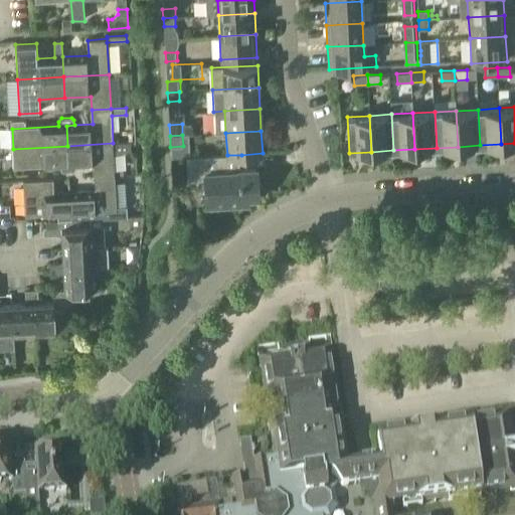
[(131,142),(113,143),(67,146),(68,165),(75,165),(95,163),(96,178),(115,177),(114,153),(131,152),(131,142)]
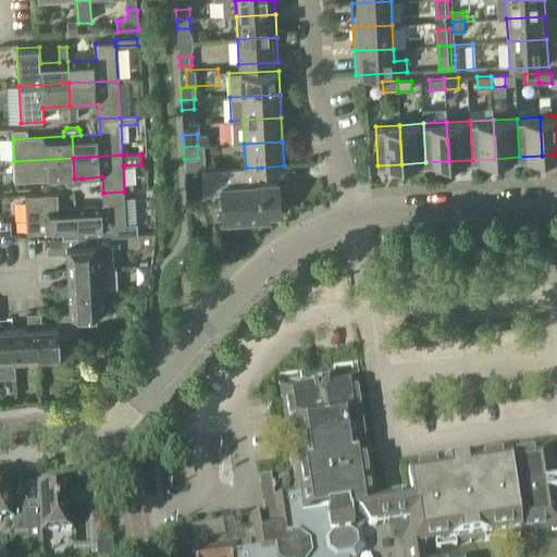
[(83,184),(82,178),(74,178),(73,158),(14,161),(15,182),(66,180),(66,184),(70,187),(79,186),(83,184)]
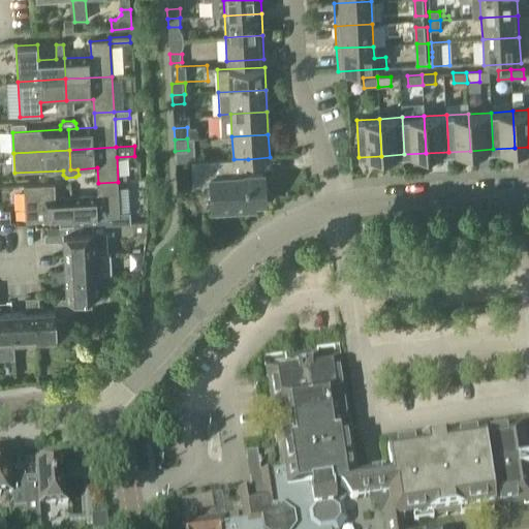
[(248,175),(248,159),(193,162),(195,185),(211,184),(212,212),(255,210),(254,204),(265,203),(263,174),(248,175)]
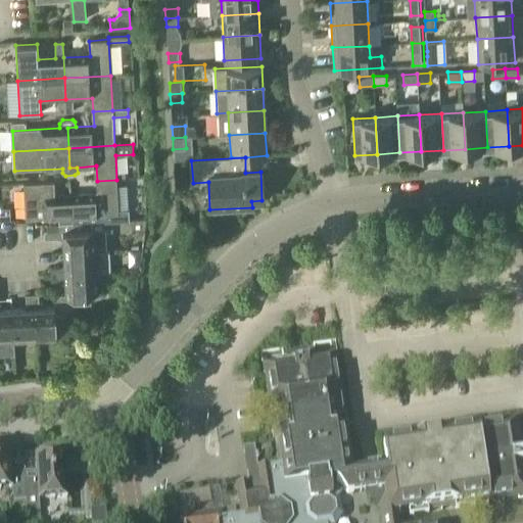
[(73,217),(74,223),(74,224),(91,223),(91,216),(119,214),(116,180),(97,181),(98,195),(72,197),(73,217)]
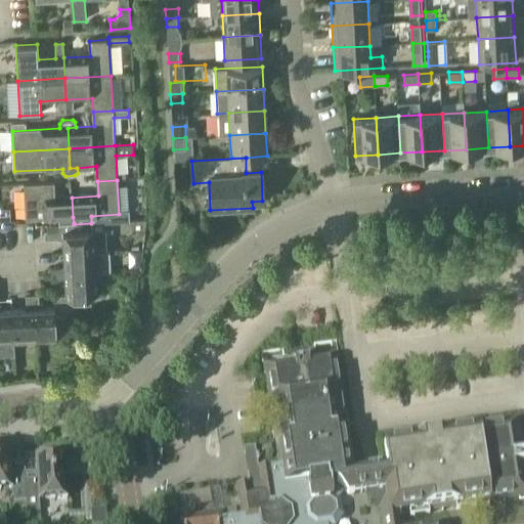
[(73,217),(72,198),(54,199),(53,183),(24,185),(26,220),(73,217)]
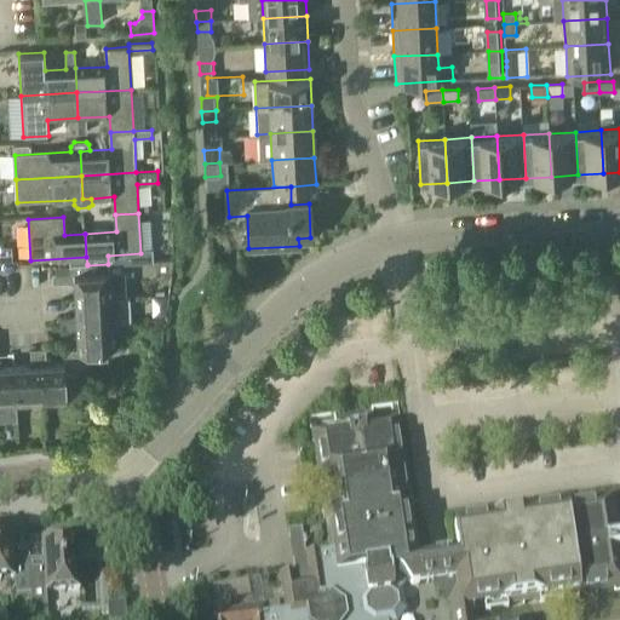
[(76,273),(55,274),(55,283),(76,282),(78,300),(126,298),(125,276),(115,276),(115,273),(76,275),(76,273)]
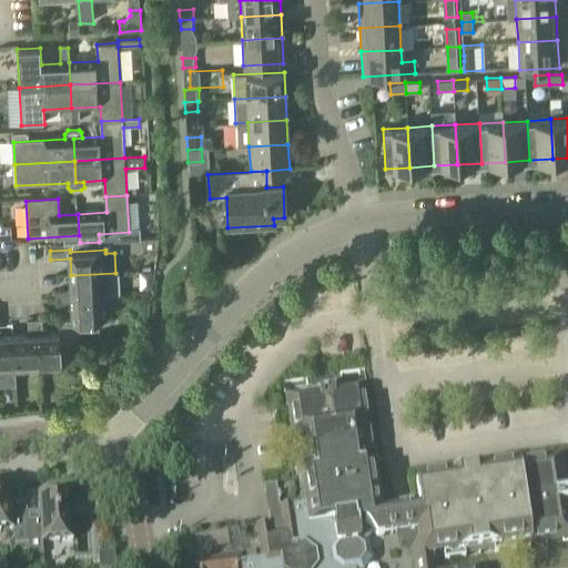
[(72,298),(108,295),(119,295),(118,273),(115,273),(71,275),(72,298)]
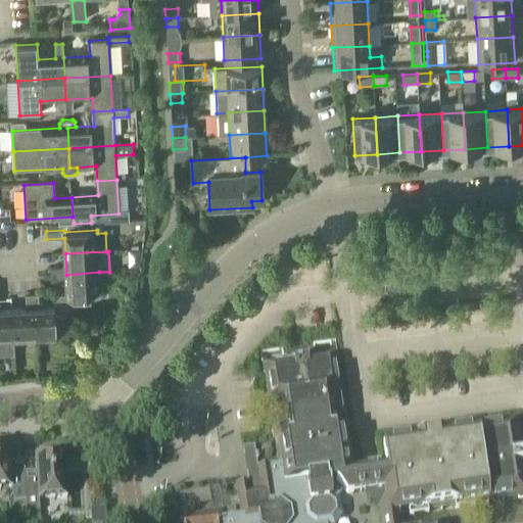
[(53,281),(62,281),(61,268),(53,269),(53,281)]
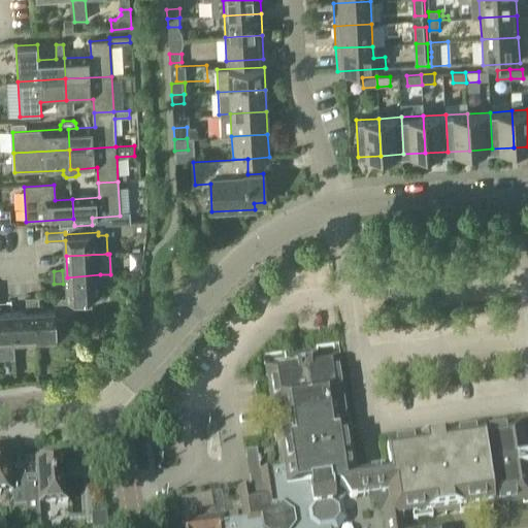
[(59,303),(71,314),(75,310),(74,308),(93,307),(93,297),(101,297),(100,274),(67,277),(68,298),(64,298),(59,303)]
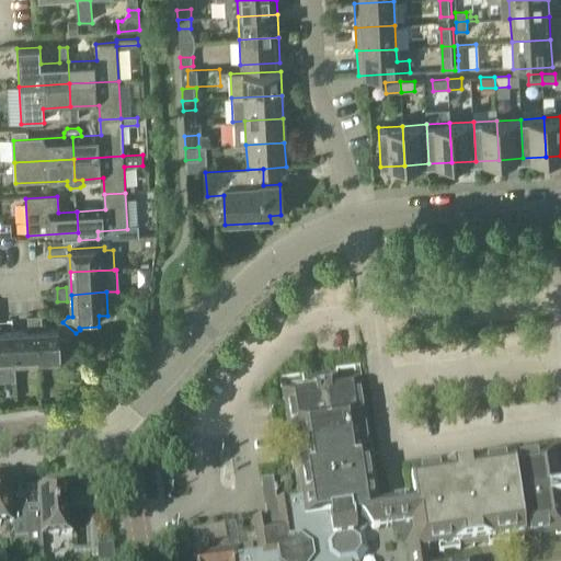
[(42,324),(42,316),(27,316),(29,325),(42,324)]
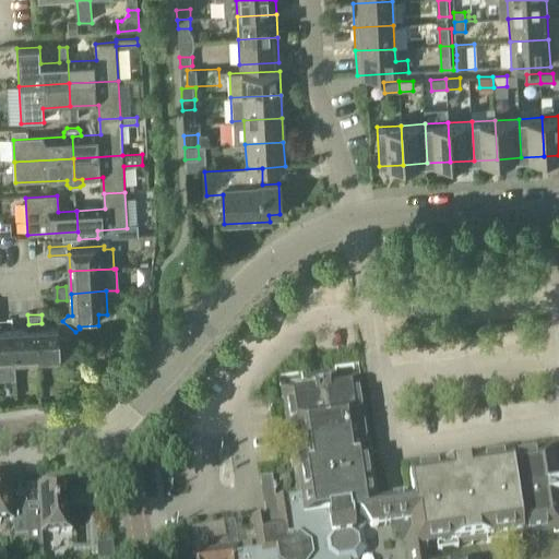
[(75,332),(62,321),(59,324),(59,329),(36,330),(38,365),(74,363),(73,335),(75,332)]
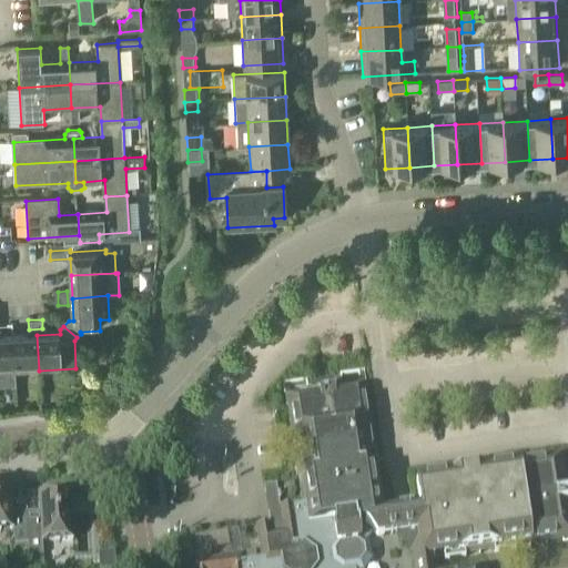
[(17,372),(39,371),(37,335),(14,336),(17,372)]
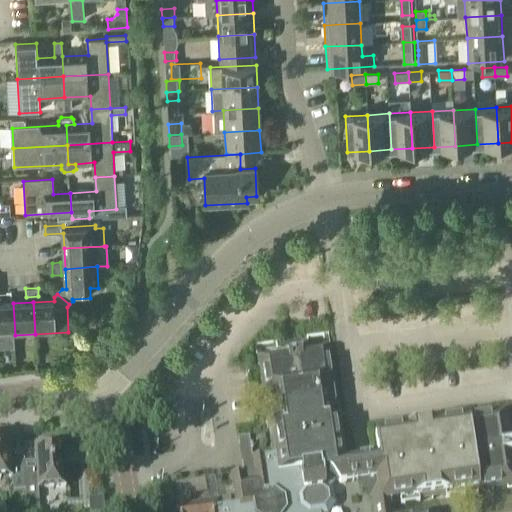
[(0,351),(16,350),(15,335),(13,303),(0,303),(0,351)]
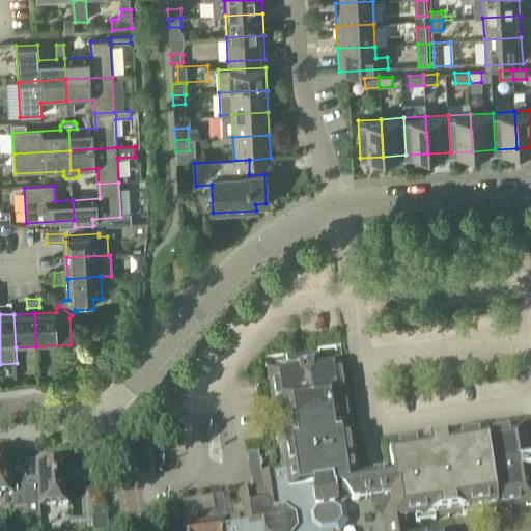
[(88,330),(81,338),(92,348),(100,339),(88,330)]
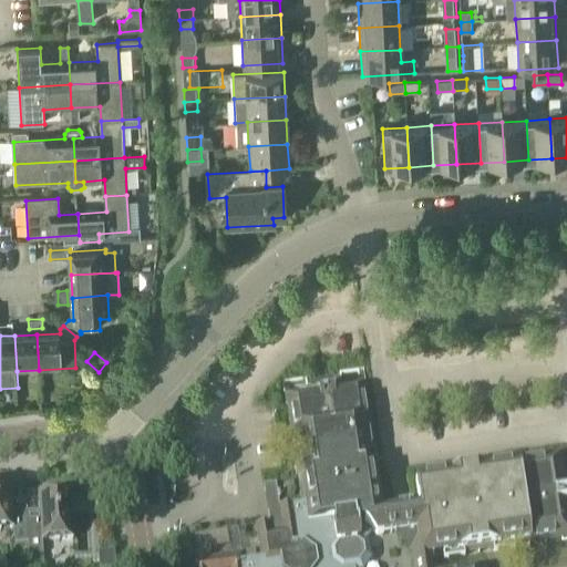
[(105,369),(93,382),(105,392),(116,379),(105,369)]
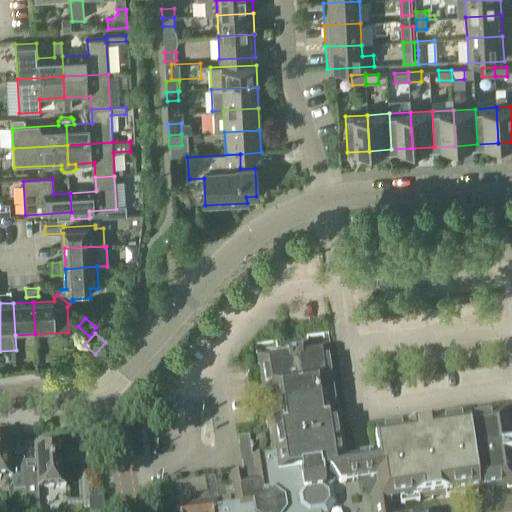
[(511,481),(511,444),(507,411),(378,431),(381,456),(348,461),(330,345),(299,350),(299,348),(288,350),(288,352),(257,356),(275,471),(267,473),(267,469),(231,475),(232,483),(207,487),(206,480),(177,485),(180,503),(169,505),(170,511),(436,511),(428,511),(390,511),(389,501),(511,481)]
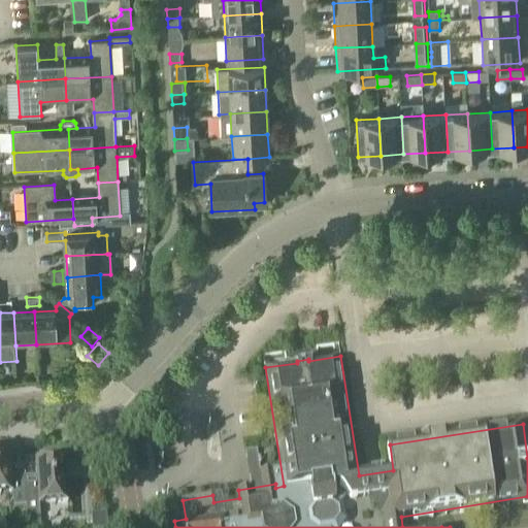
[(27,506),(26,491),(25,479),(11,480),(9,449),(0,449),(0,491),(11,491),(12,507),(27,506)]
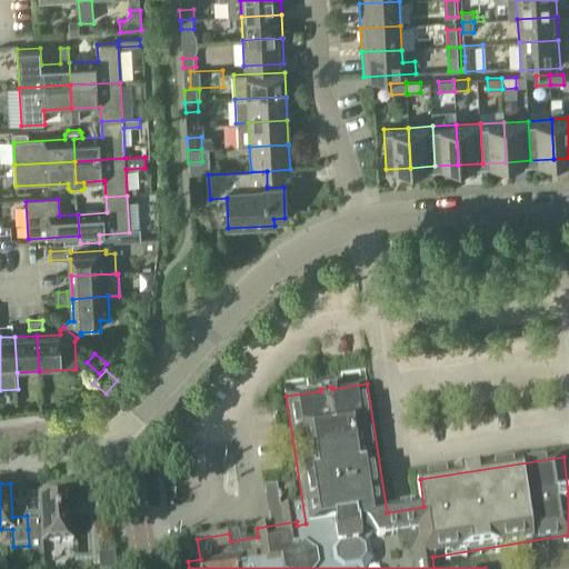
[(28,529),(29,546),(29,568),(46,568),(45,541),(73,539),(71,495),(40,496),(42,528),(28,529)]
